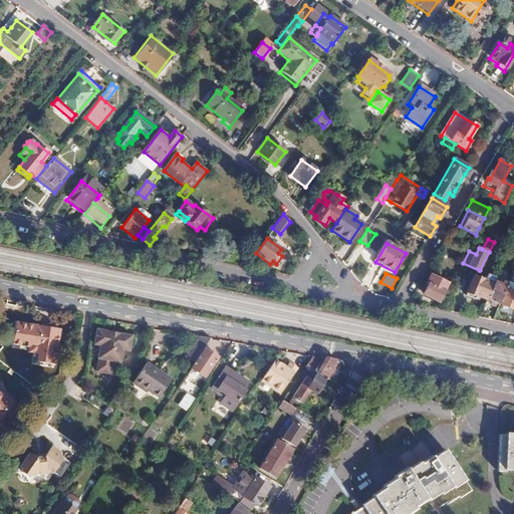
[(486,299),(499,305),(505,289),(506,285),(501,283),(502,280),(499,279),(499,277),(496,275),(494,280),(486,299)]
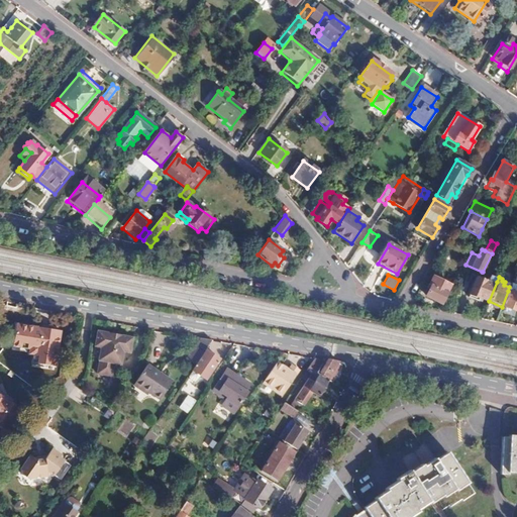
[(480,299),(488,302),(489,301),(497,282),(490,279),(488,283),(478,279),(470,298),(479,301),(480,299)]
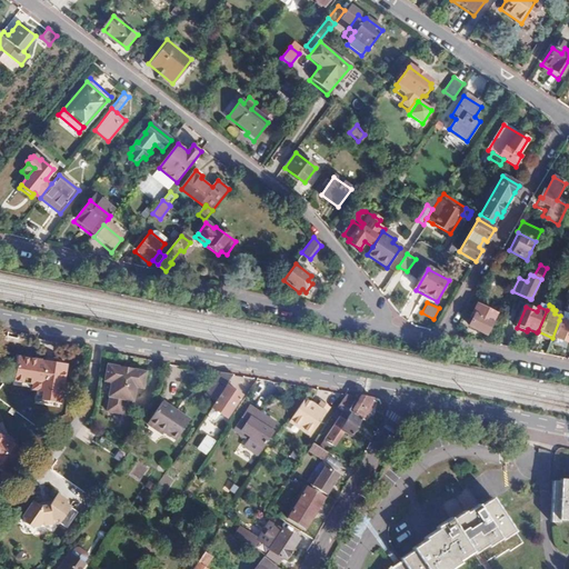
[(472,328),(486,336),(497,317),(478,308),(473,317),(477,319),(472,328)]
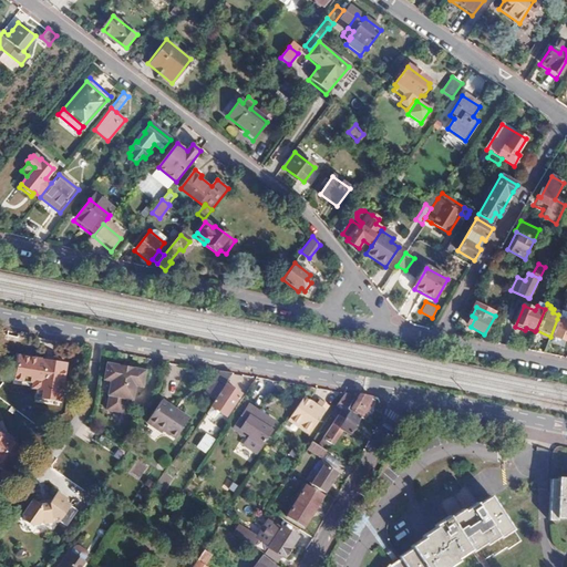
[(558,315),(557,319),(566,322),(566,313),(560,311),(558,315)]
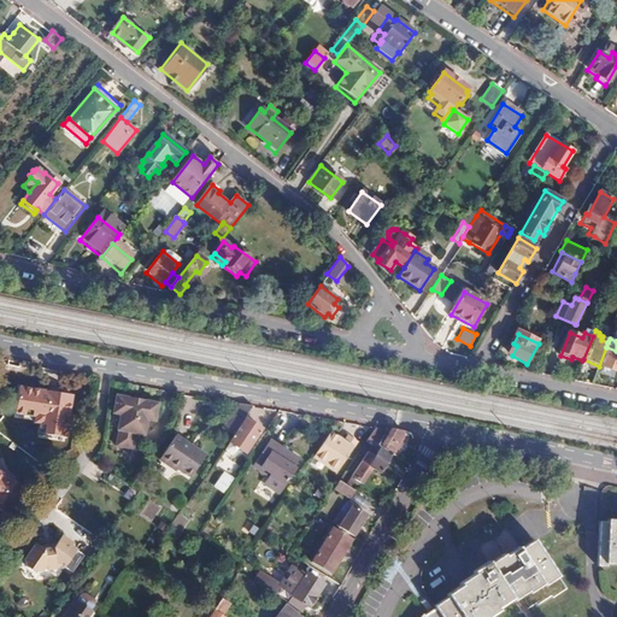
[(616,351),(606,347),(599,366),(616,372),(616,370),(616,351)]
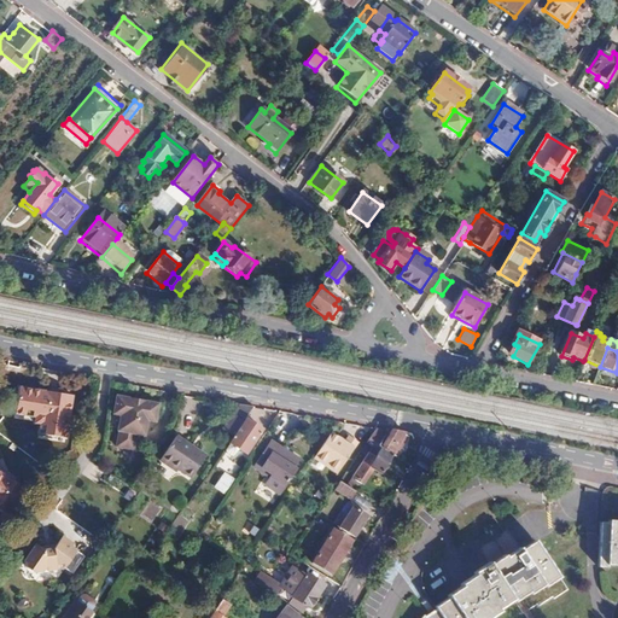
[(73,395),(18,388),(15,415),(34,418),(33,425),(44,426),(42,436),(66,438),(73,395)]
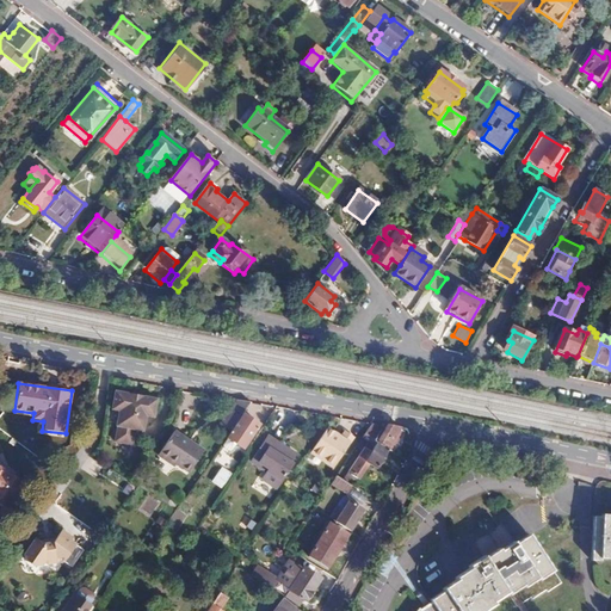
[(156,400),(116,393),(112,411),(119,412),(117,427),(118,427),(116,443),(133,446),(135,431),(143,432),(146,417),(153,418),(156,400)]
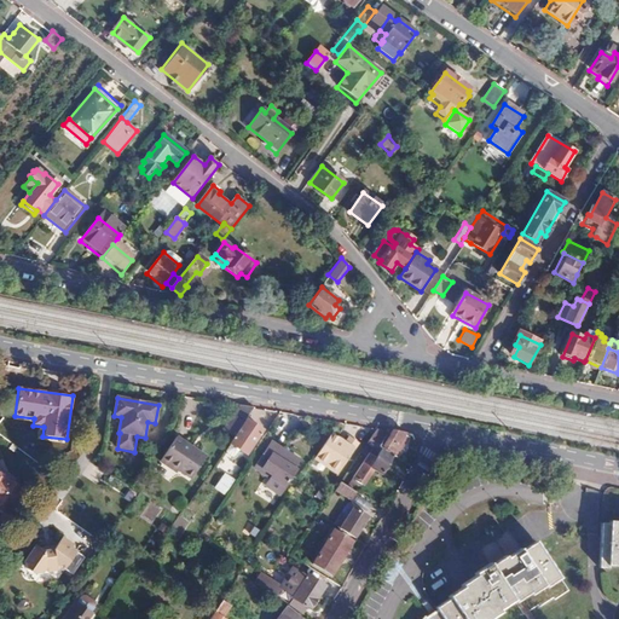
[(235,437),(253,411),(241,409),(226,431),(235,437)]
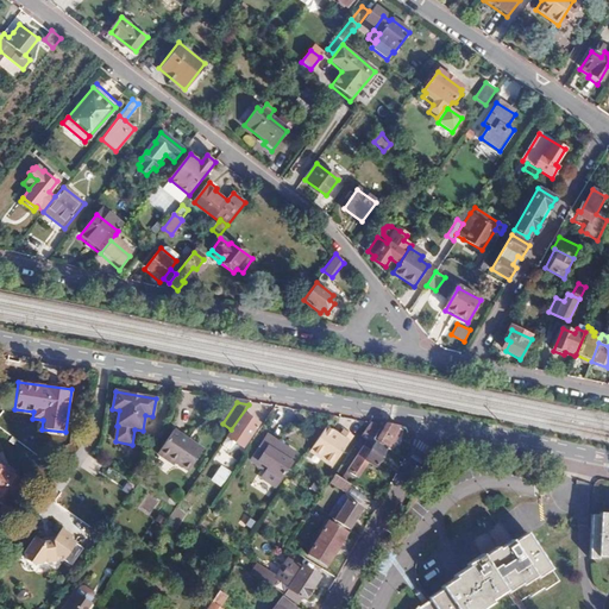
[(258,425),(245,415),(228,439),(236,444),(243,449),(258,425)]
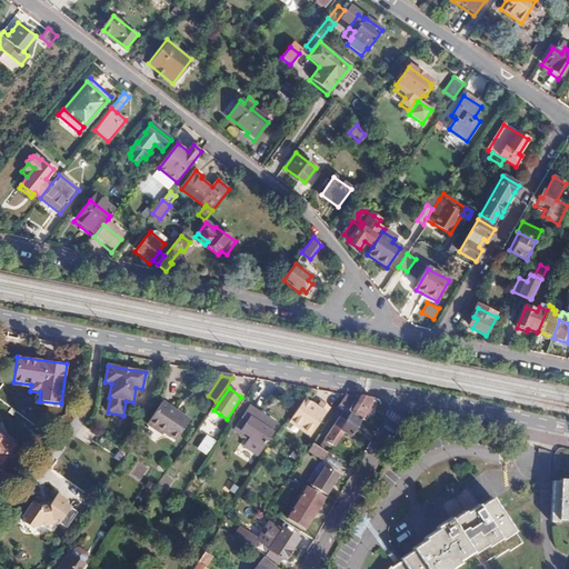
[(309,436),(328,409),(305,392),(286,420),(309,436)]
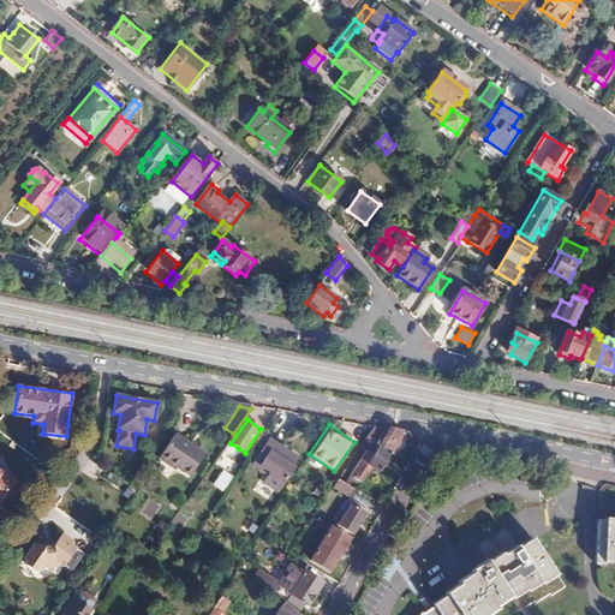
[(375,427),(365,442),(370,446),(374,440),(378,443),(392,452),(394,453),(405,436),(401,434),(401,431),(389,429),(375,427)]
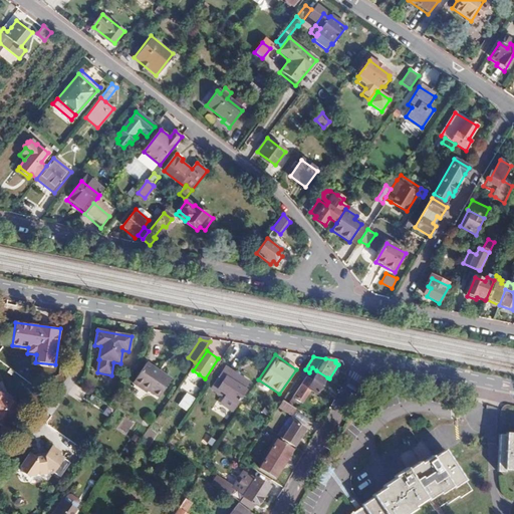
[(172,381),(148,364),(134,383),(149,394),(150,391),(160,398),(172,381)]
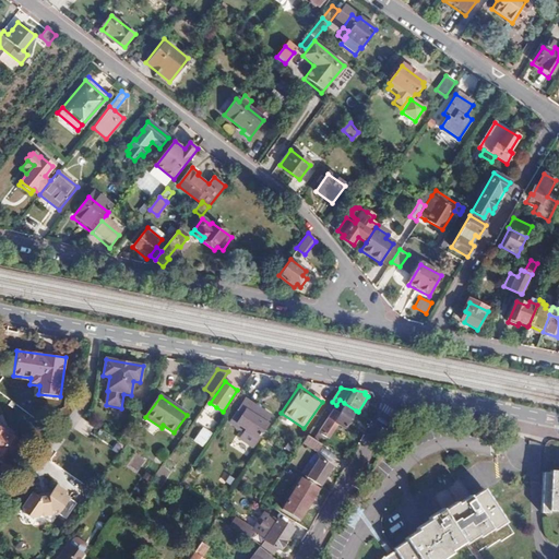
[(336,405),(329,417),(319,431),(329,438),(337,424),(344,428),(356,411),(344,403),(340,400),(336,405)]
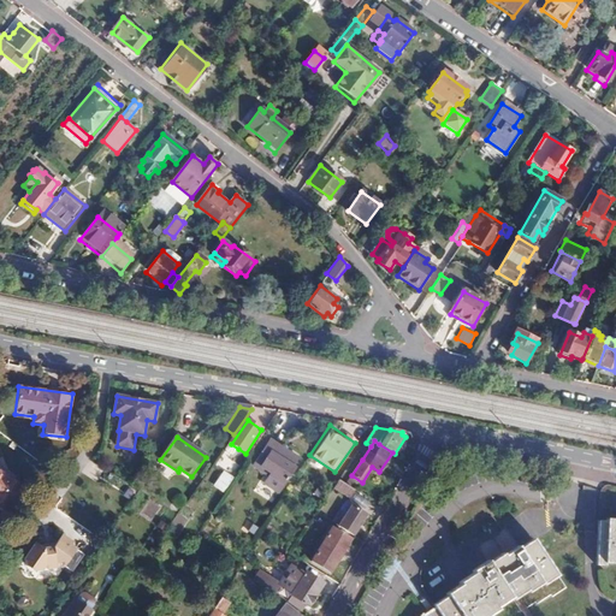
[(259,458),(254,467),(284,486),(295,469),(292,467),(297,460),(271,442),(259,458)]
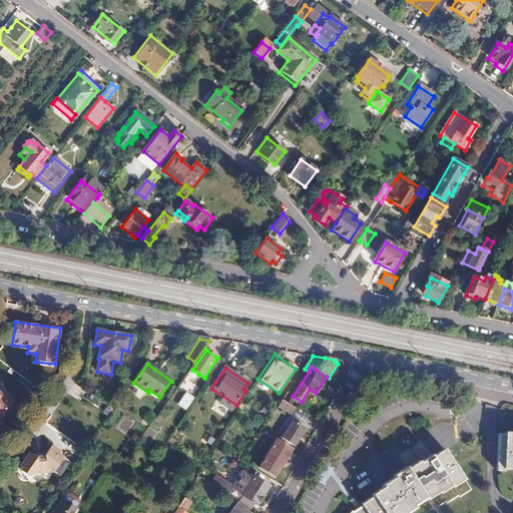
[(198,374),(192,370),(188,375),(188,378),(192,381),(195,380),(198,374)]
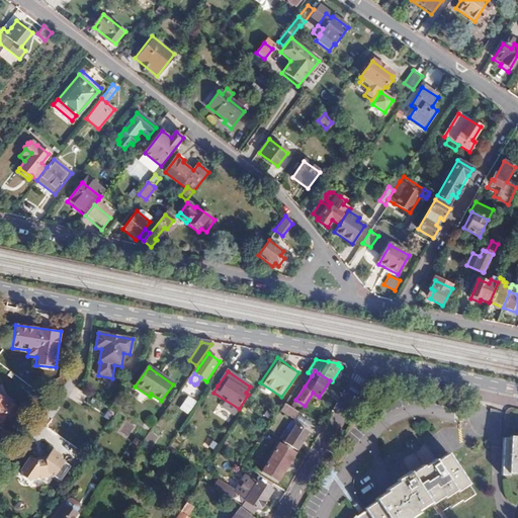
[(79,405),(87,394),(67,380),(59,393),(79,405)]
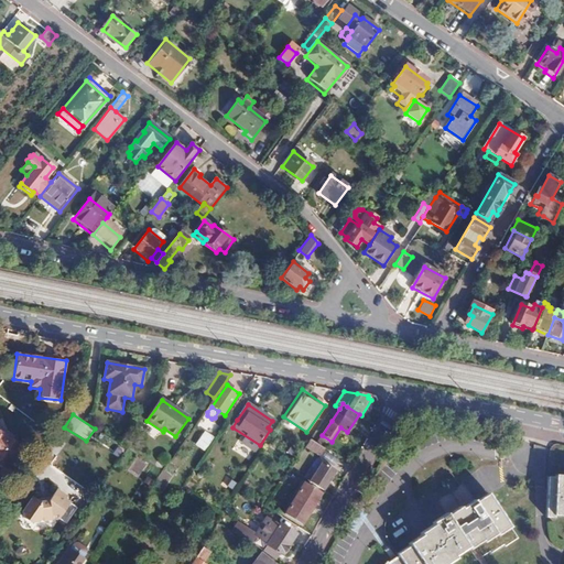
[(0,458),(15,438),(0,427),(0,458)]
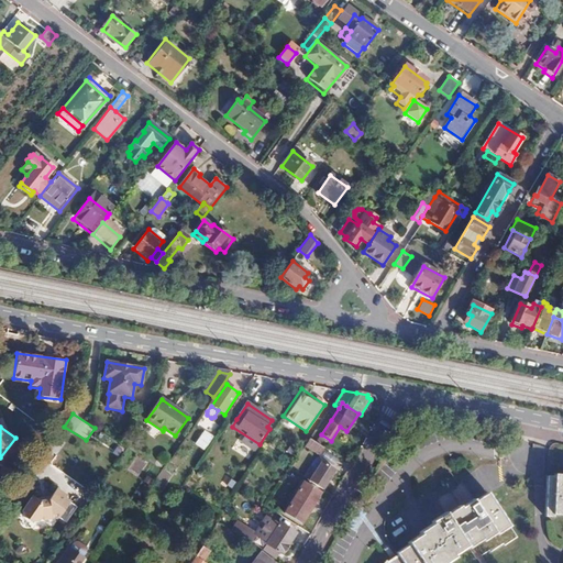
[(213,437),(207,431),(202,438),(209,442),(213,437)]
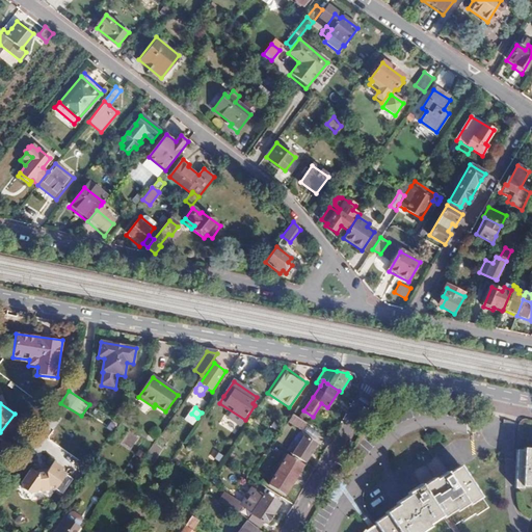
[(298,419),(294,416),(289,422),(302,430),(307,424),(298,419)]
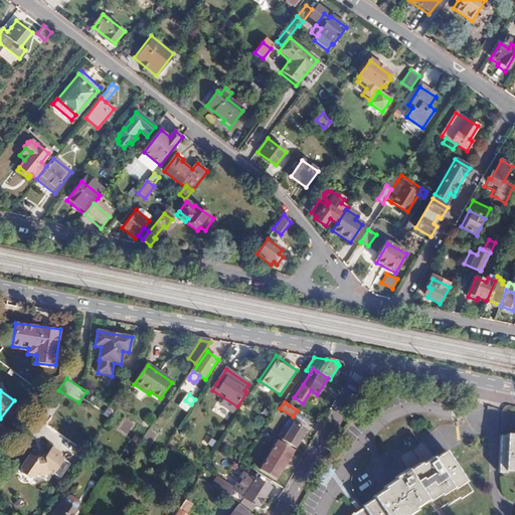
[(294,421),(283,440),(295,448),(306,430),(294,421)]
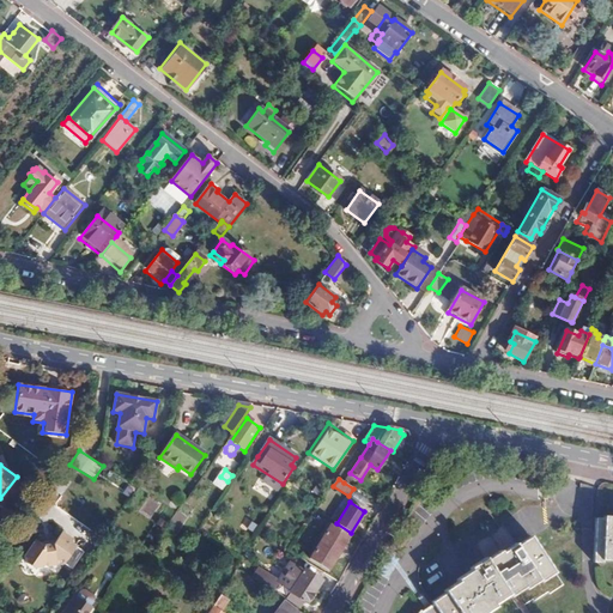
[(602,525),(594,523),(593,560),(600,562),(600,558),(612,558),(612,521),(602,521),(602,525)]
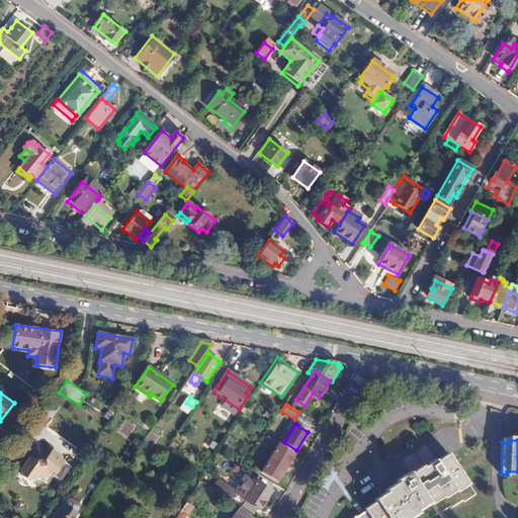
[(293,453),(278,444),(261,471),(277,481),(293,453)]
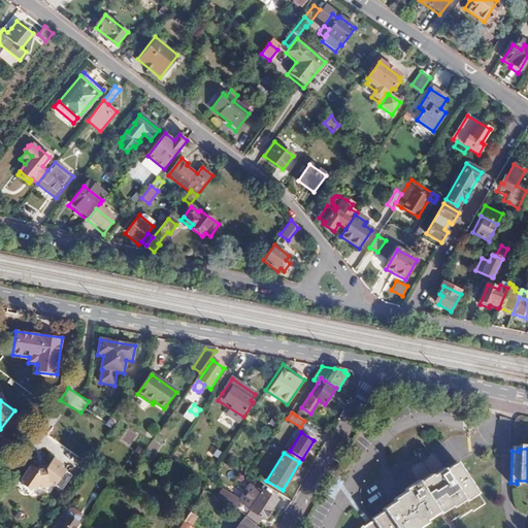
[(433,477),(444,469),(433,455),(430,454),(410,468),(410,470),(418,482),(420,484),(431,475),(433,477)]
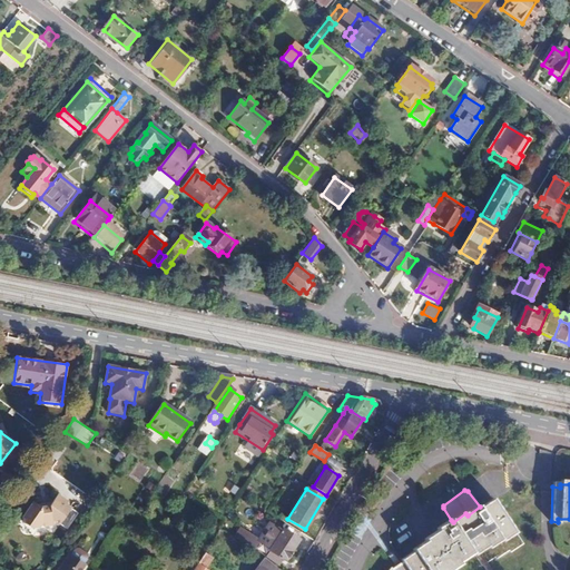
[(530,522),(520,491),(508,493),(494,499),(481,509),(480,507),(468,516),(465,513),(453,522),(451,520),(439,529),(440,531),(426,540),(429,542),(415,552),(416,553),(399,567),(393,569),(449,569),(461,561),(460,559),(472,550),(482,562),(494,554),(495,557),(509,548),(510,550),(526,539),(534,536),(530,522)]
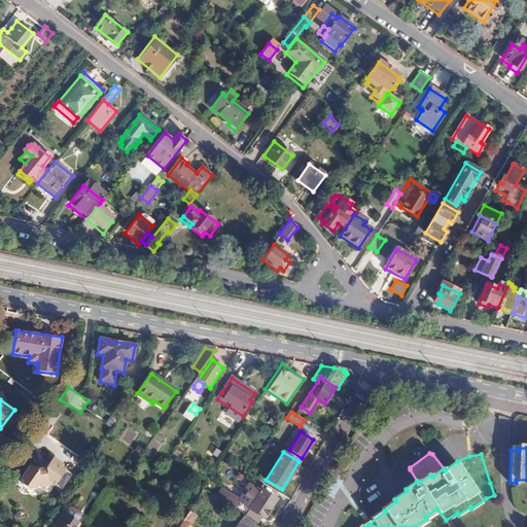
[(38,471),(31,466),(22,480),(24,485),(30,490),(35,488),(36,489),(39,485),(41,487),(49,486),(51,483),(56,485),(65,469),(61,467),(63,464),(53,457),(45,468),(38,471)]
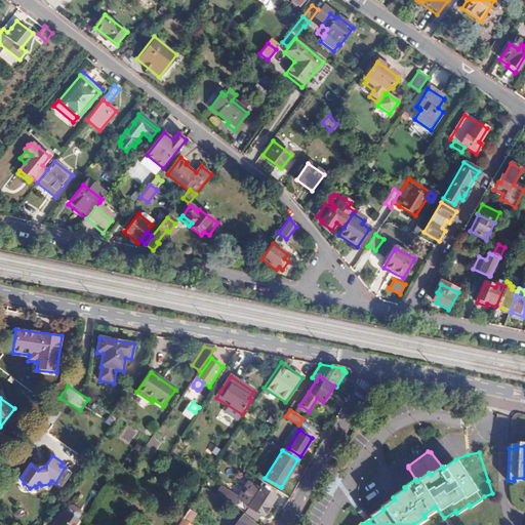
[(275,496),(278,491),(265,482),(260,488),(252,483),(242,499),(251,505),(250,507),(265,515),(275,497),(275,496)]
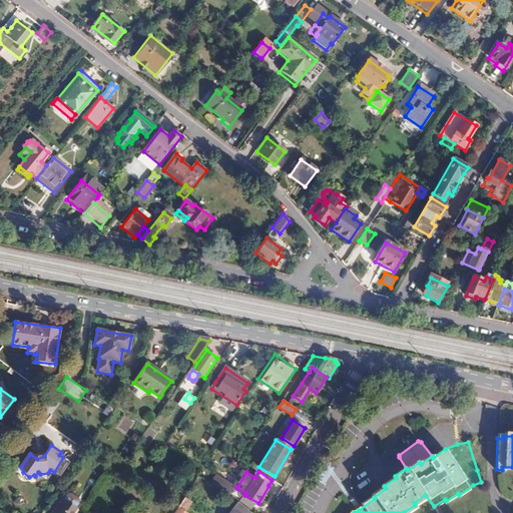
[(72,512),(78,506),(64,496),(52,512),(72,512)]
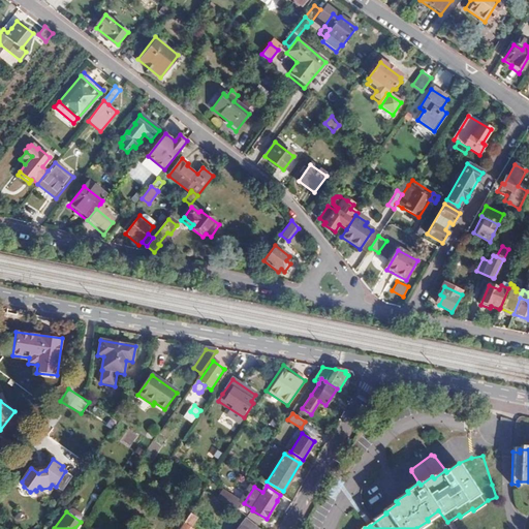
[(199,517),(192,512),(186,521),(188,522),(193,525),(199,517)]
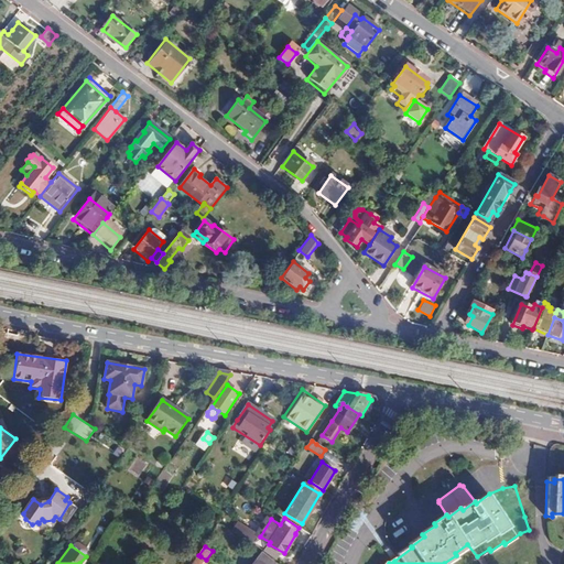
[(159,563),(161,560),(143,551),(136,563),(159,563)]
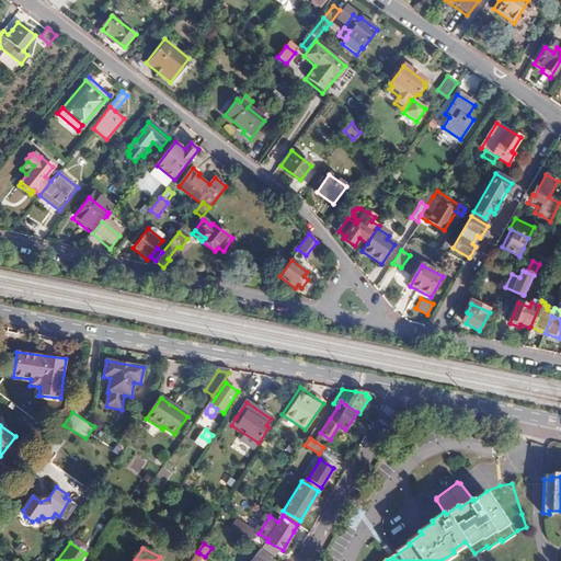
[(274,560),(259,550),(251,560),(274,560)]
